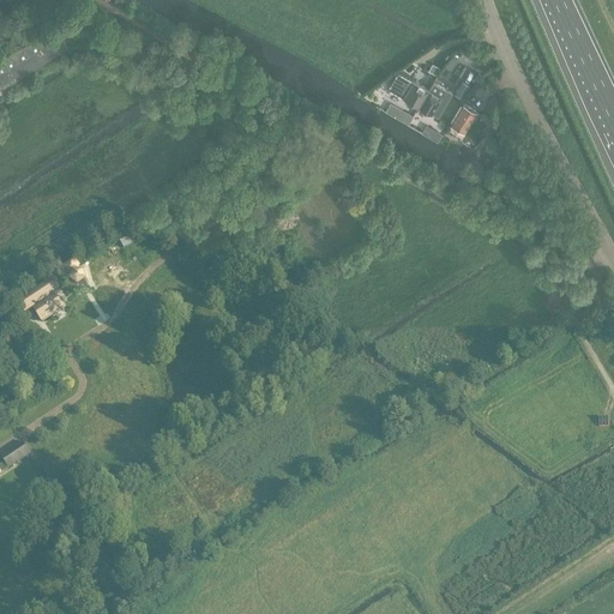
[(55,25),(0,60),(0,88),(67,46),(55,25)]
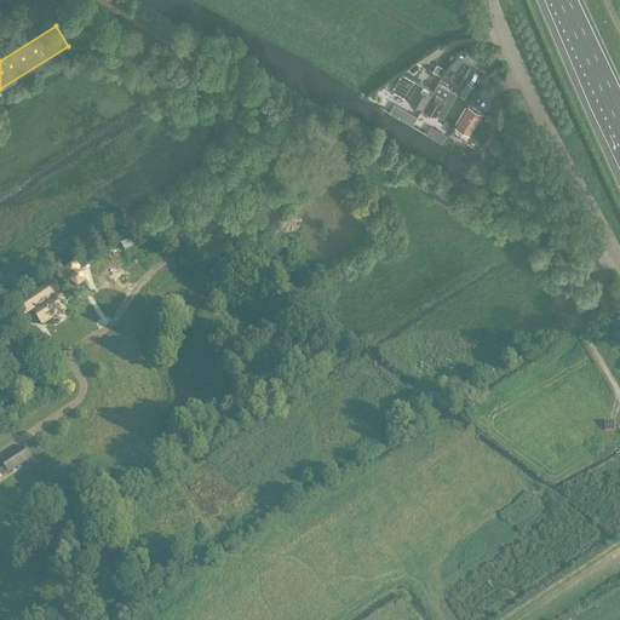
[(437,65),(434,73),(440,76),(443,69),(437,65)]
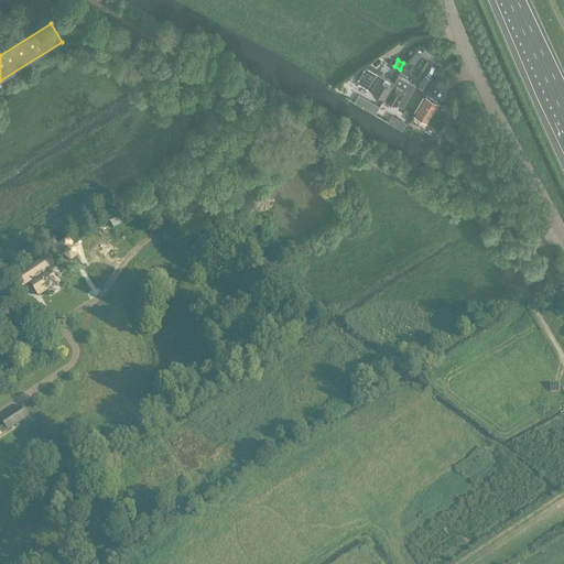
[(394,83),(373,72),(365,66),(356,82),(386,98),(394,83)]
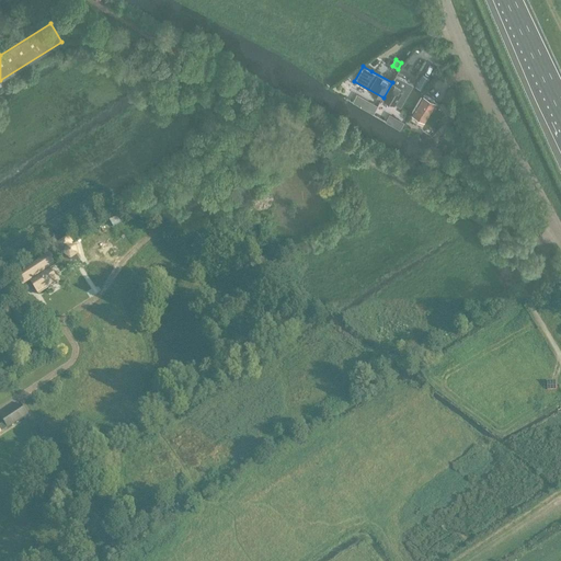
[(423,72),(413,90),(422,94),(431,77),(423,72)]
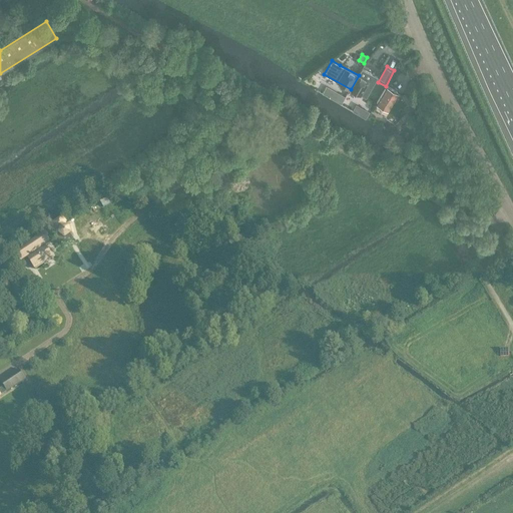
[(366,98),(374,84),(378,78),(376,77),(362,69),(359,75),(351,89),(366,98)]
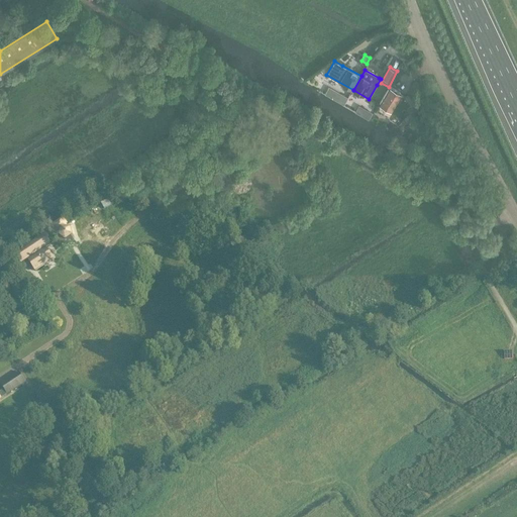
[(329,87),(325,94),(343,105),(347,98),(329,87)]
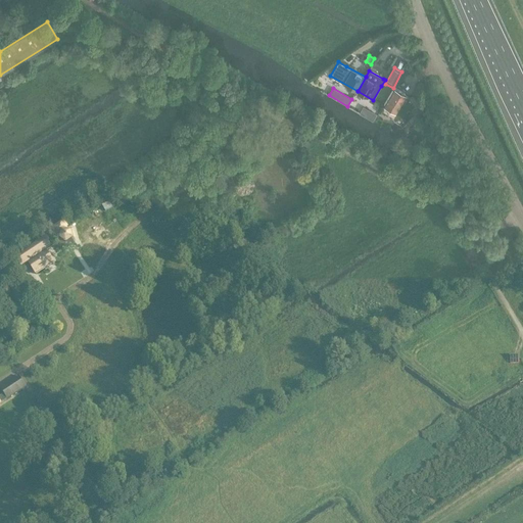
[(406,95),(394,88),(383,105),(395,112),(406,95)]
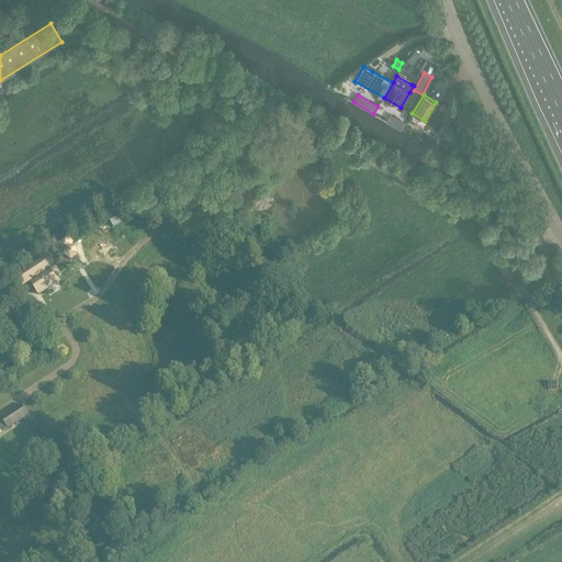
[(448,97),(439,102),(448,116),(457,111),(448,97)]
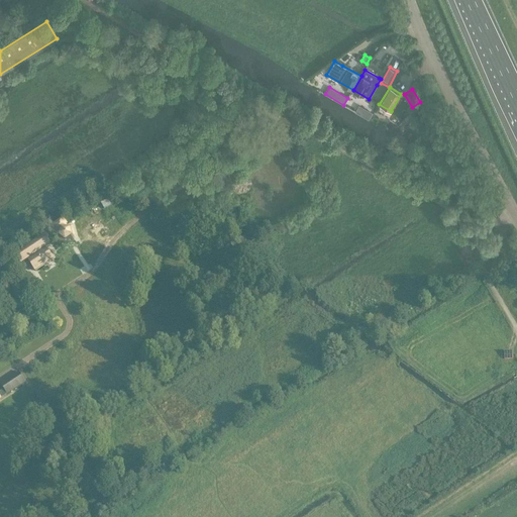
[(406,124),(413,115),(411,113),(403,121),(406,124)]
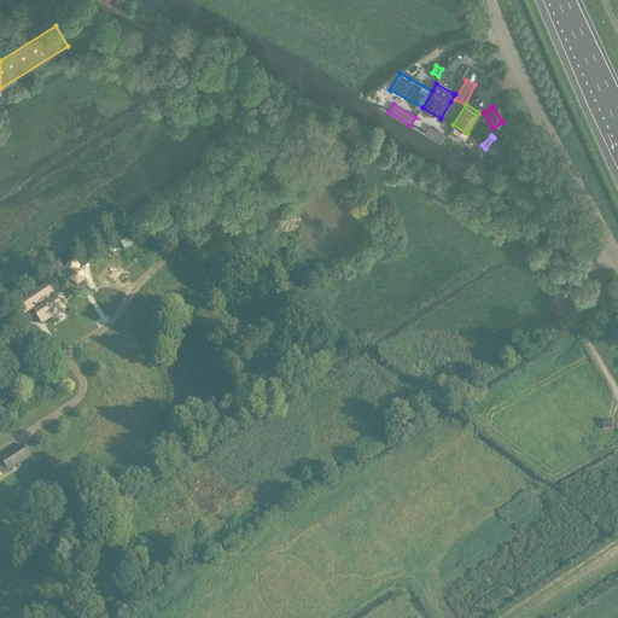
[(467,147),(464,155),(471,158),(474,151),(467,147)]
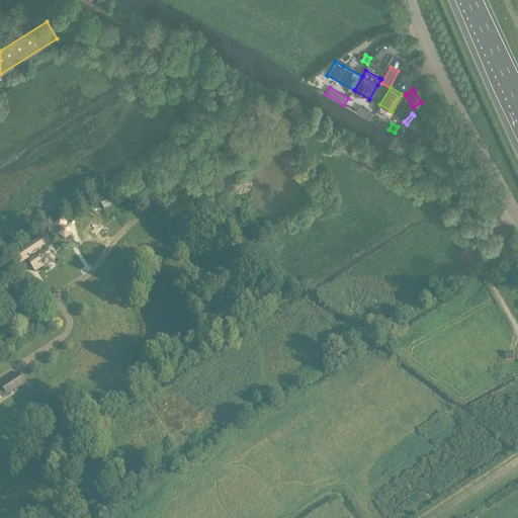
[(69,228),(64,220),(53,227),(58,235),(57,238),(66,245),(75,238),(72,228),(69,228)]
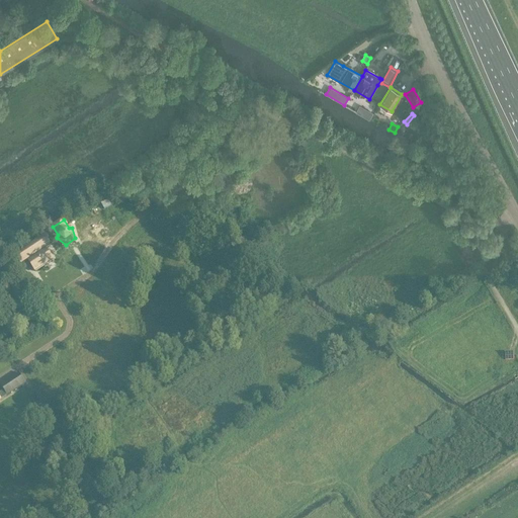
[(46,249),(52,245),(46,235),(39,239),(37,237),(35,239),(37,241),(15,254),(22,264),(28,260),(36,272),(53,261),(46,249)]
